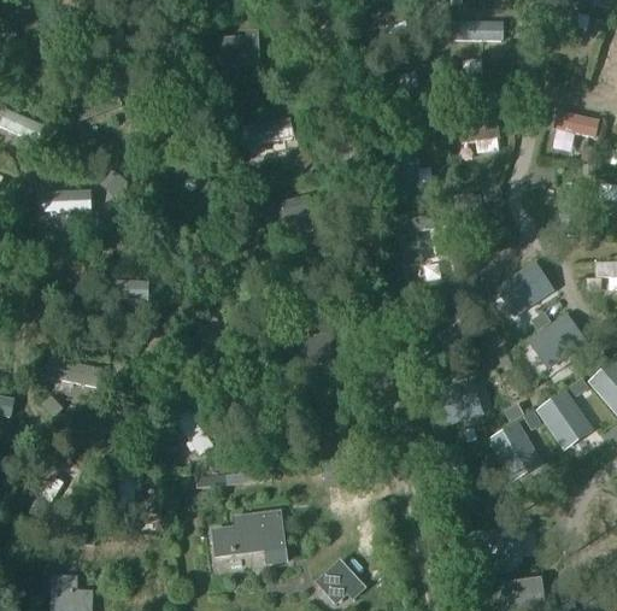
[(403,5),(360,13),(364,28),(380,25),(405,19),(403,5)]
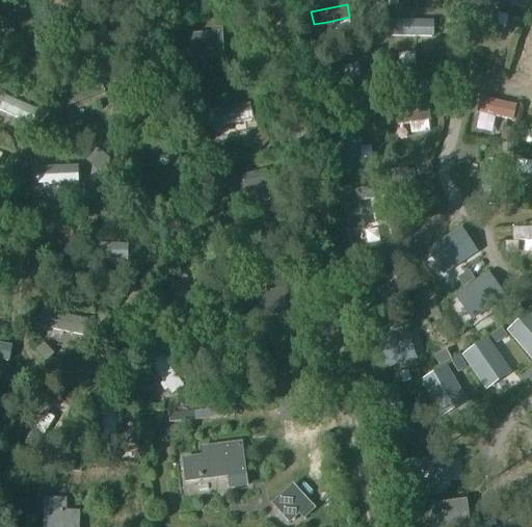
[(476,5),(473,18),(493,23),(503,25),(505,25),(508,12),(476,5)]
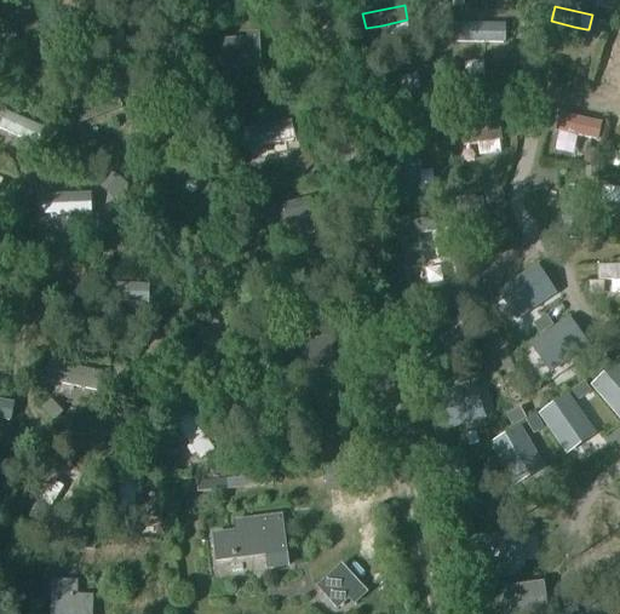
[(454,21),(454,39),(503,40),(504,21),(454,21)]
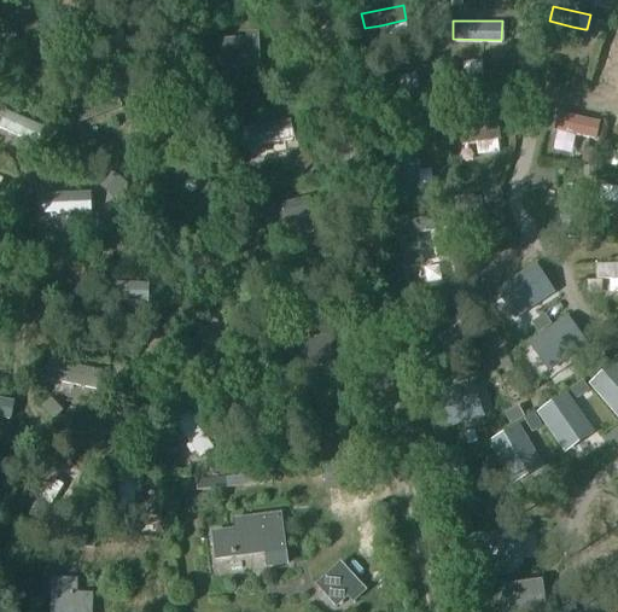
[(246,35),(222,36),(222,59),(260,58),(258,28),(246,29),(246,35)]
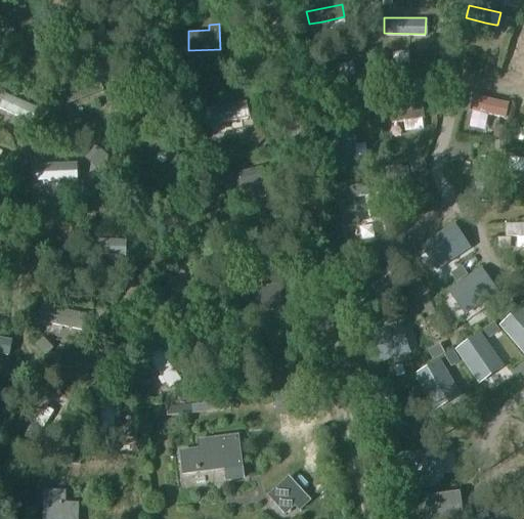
[(523,30),(517,28),(506,63),(522,69),(523,59),(523,30)]
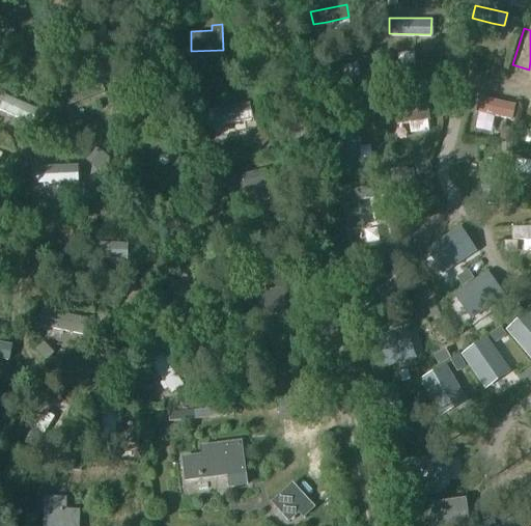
[(330,39),(313,44),(316,56),(332,52),(330,39)]
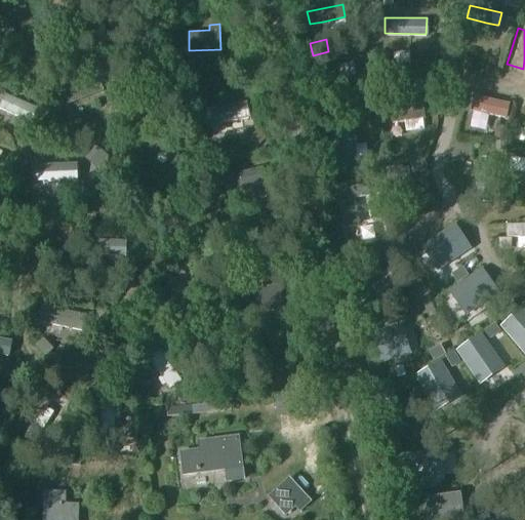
[(353,60),(315,68),(318,80),(337,76),(346,74),(355,72),(353,60)]
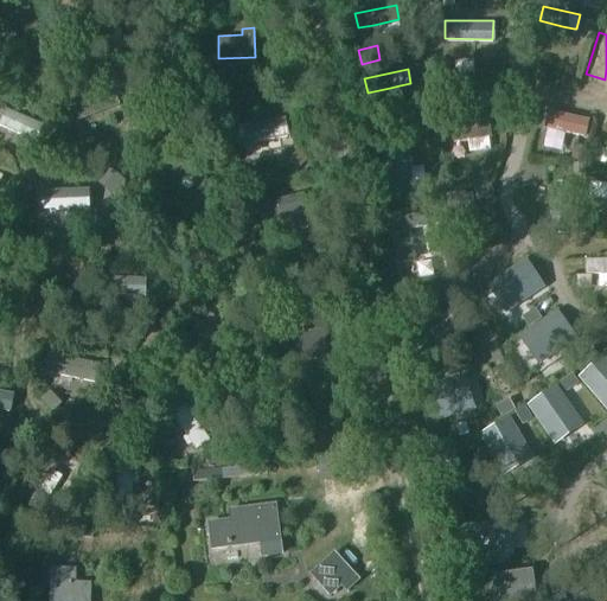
[(114,85),(66,103),(72,119),(120,101),(114,85)]
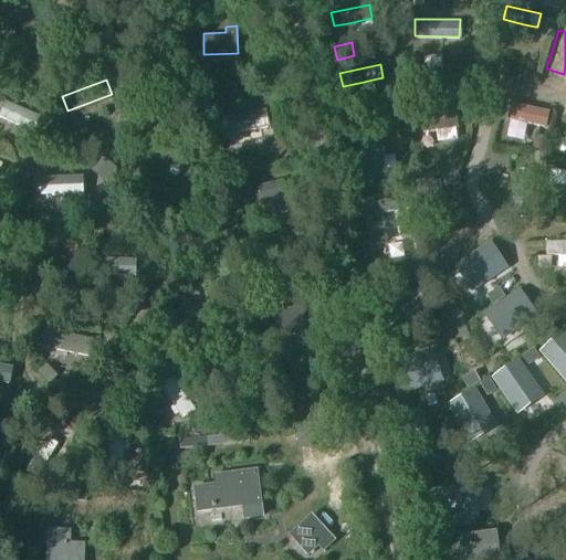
[(464,81),(421,88),(423,103),(468,96),(464,81)]
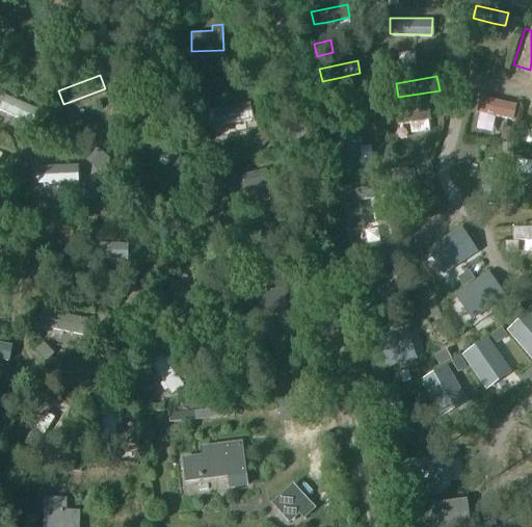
[(5,93),(0,103),(0,106),(19,115),(25,119),(31,121),(38,106),(5,93)]
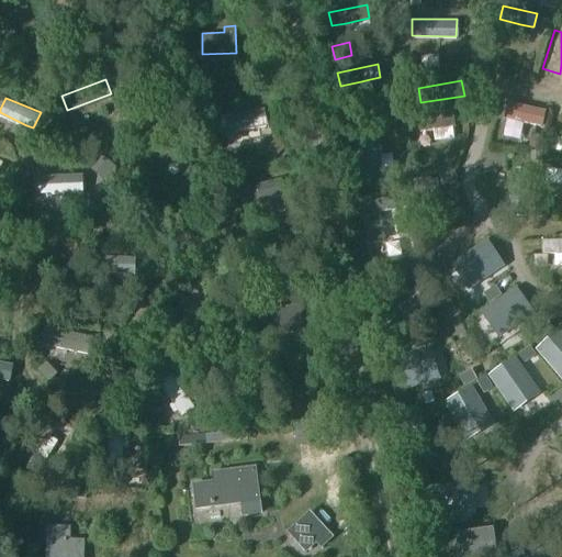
[(508,100),(505,115),(542,124),(546,109),(508,100)]
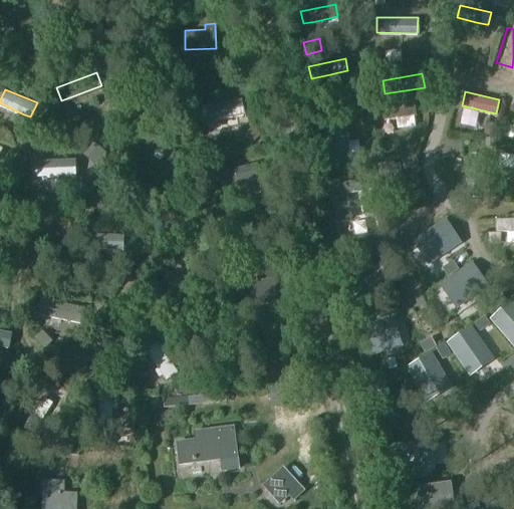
[(242,97),(201,105),(204,120),(245,112),(242,97)]
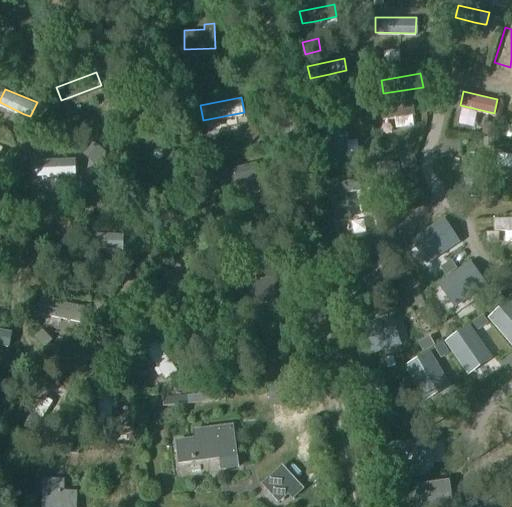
[(413,101),(380,106),(381,118),(394,116),(412,113),(415,113),(413,101)]
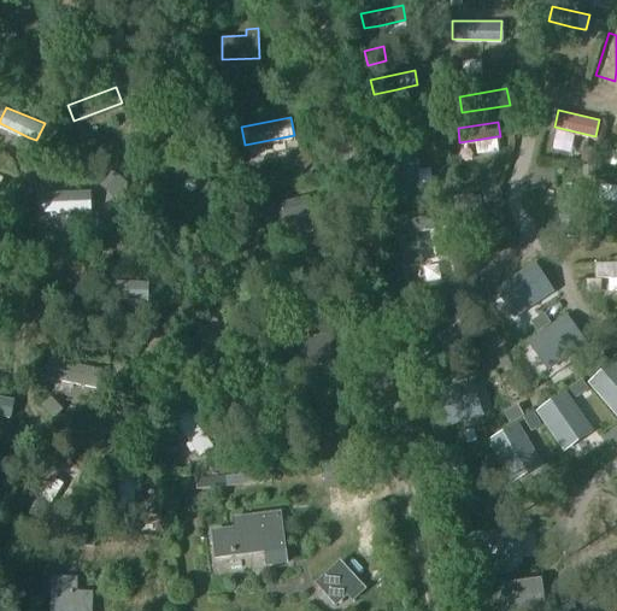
[(416,183),(412,140),(388,142),(392,186),(416,183)]
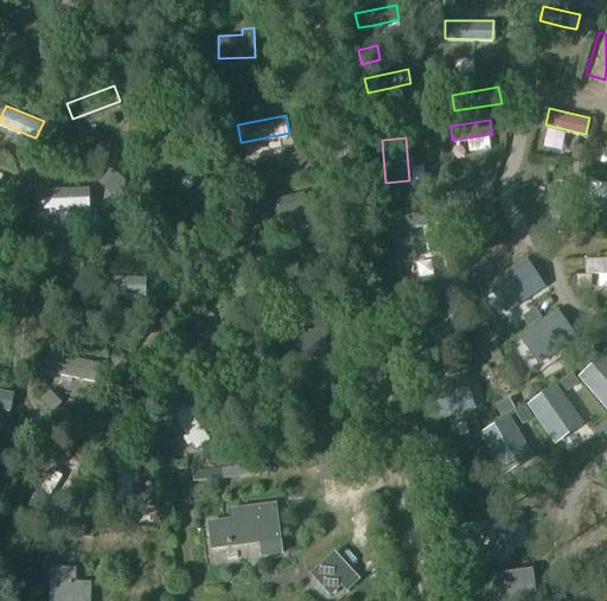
[(152,154),(152,172),(195,173),(196,157),(152,154)]
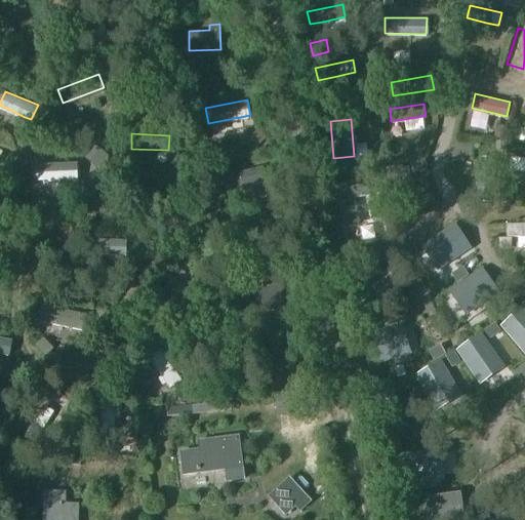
[(524,156),(510,155),(509,167),(524,168),(524,156)]
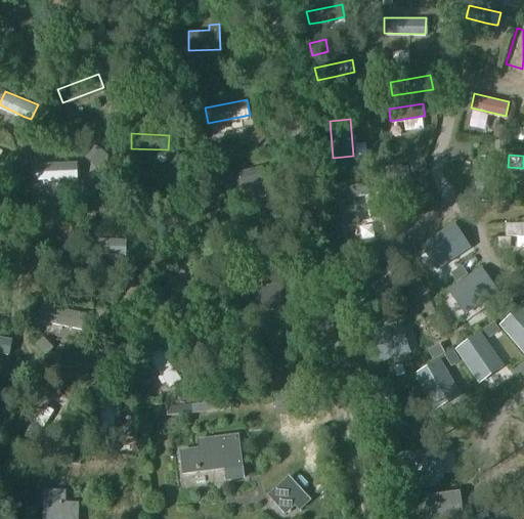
[(77,160),(32,161),(33,178),(78,176),(77,160)]
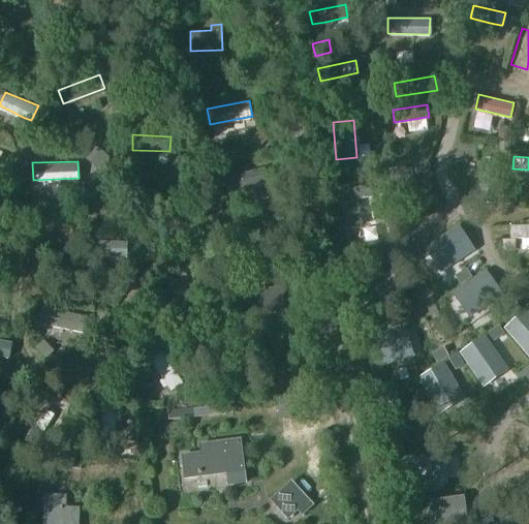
[(390,167),(399,209),(415,205),(406,164),(390,167)]
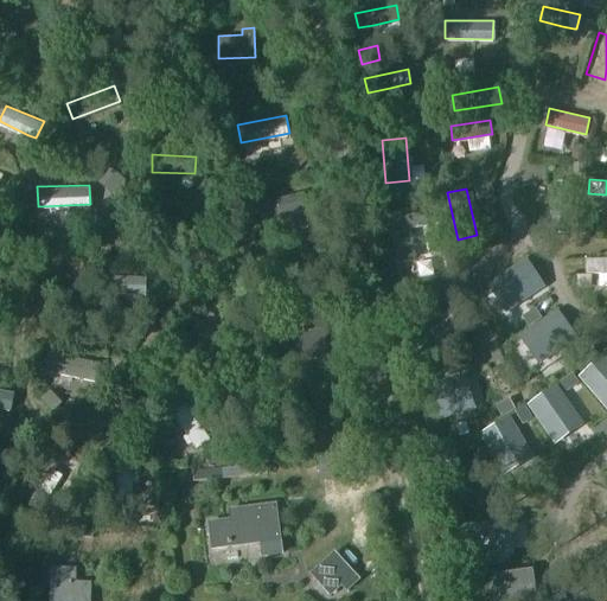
[(304,191),(260,202),(263,217),(307,206),(304,191)]
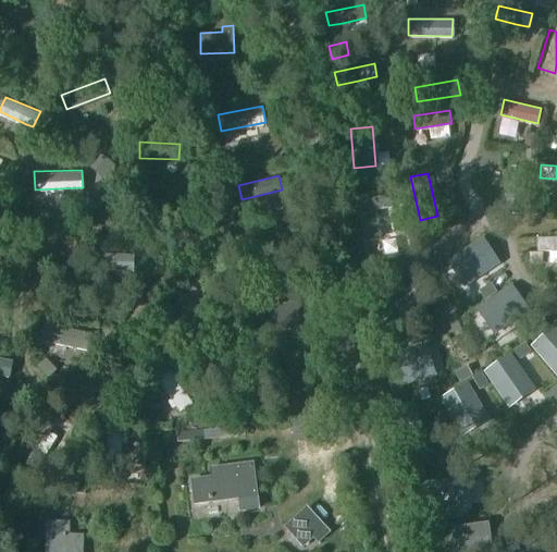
[(355,194),(364,240),(382,236),(375,208),(393,204),(390,187),(355,194)]
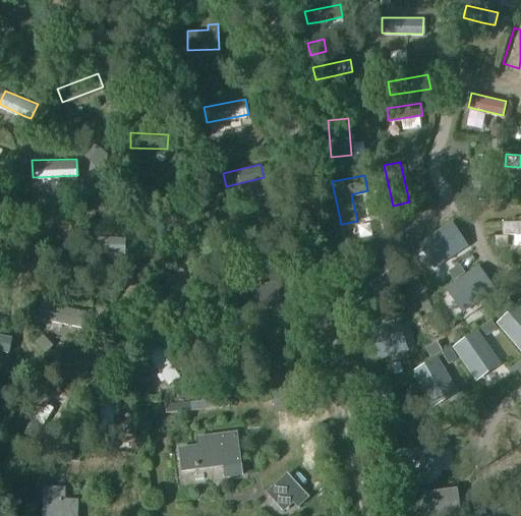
[(520,220),(503,221),(503,233),(514,233),(520,232),(520,220)]
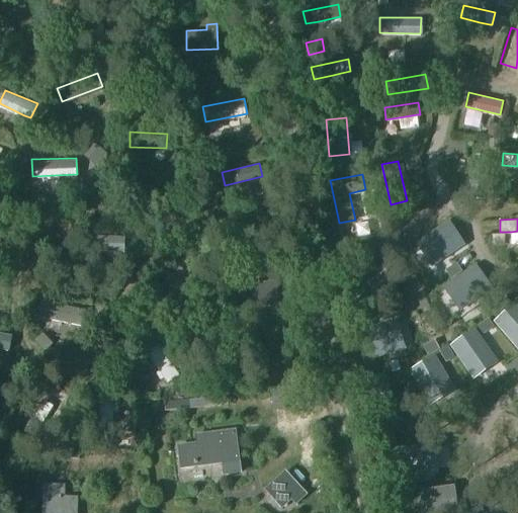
[(449,221),(419,240),(432,261),(463,241),(449,221)]
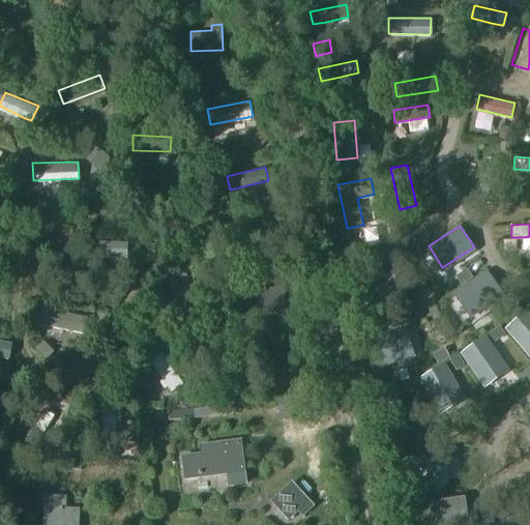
[(88,239),(88,254),(111,255),(119,255),(126,255),(127,255),(128,240),(127,240),(88,239)]
